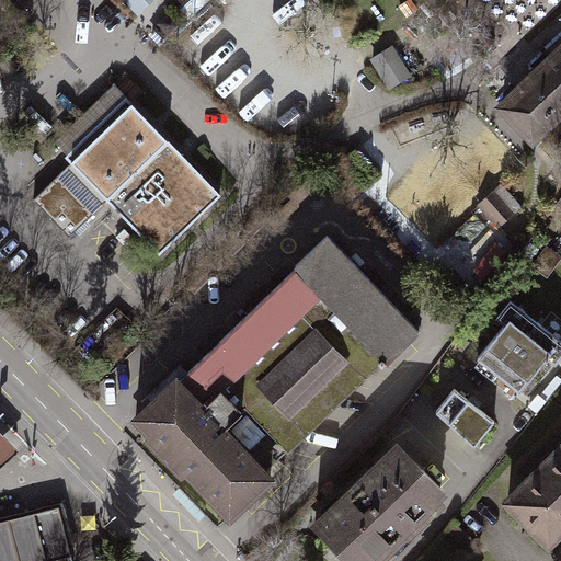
[(155,0),(123,0),(139,18),(157,2),(155,0)]
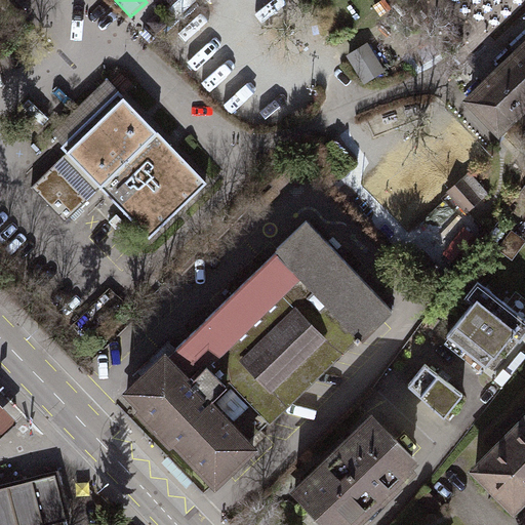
[(242,0),(251,11),(264,0),(242,0)]
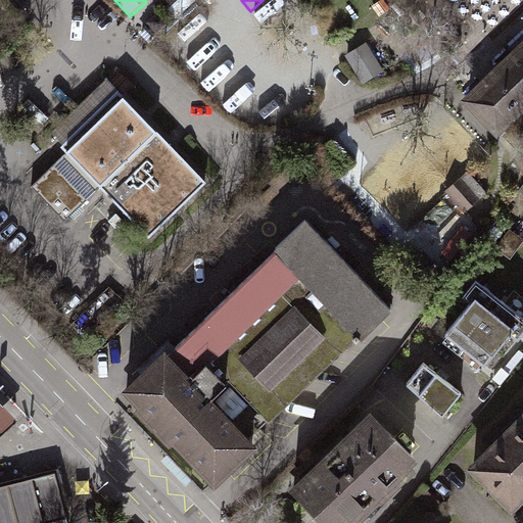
[(427,0),(470,45),(517,0),(427,0)]
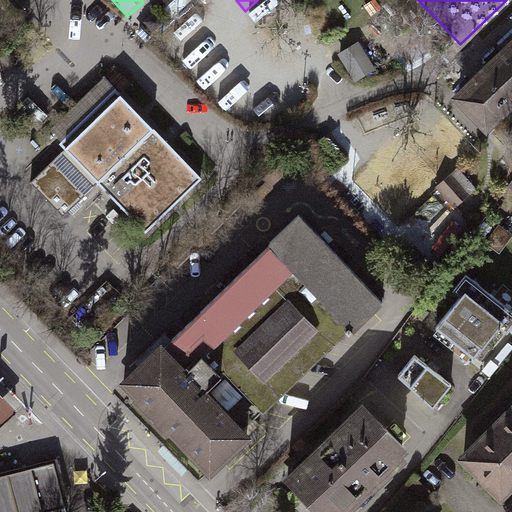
[(505,52),(457,98),(485,127),(511,101),(511,34),(499,47),(505,52)]
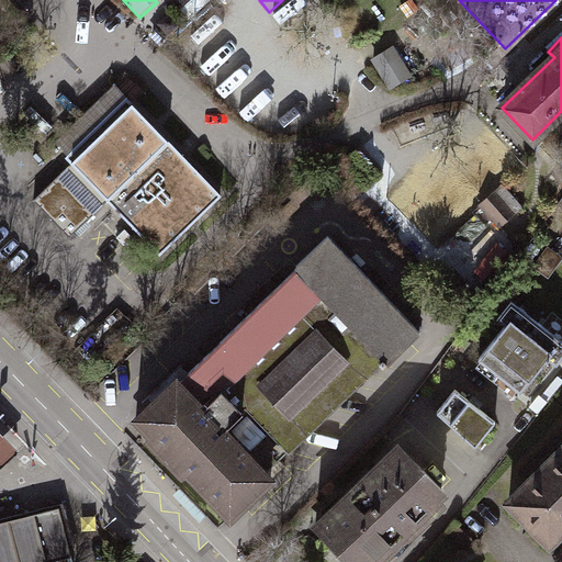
[(55,146),(70,163),(131,105),(114,89),(55,146)]
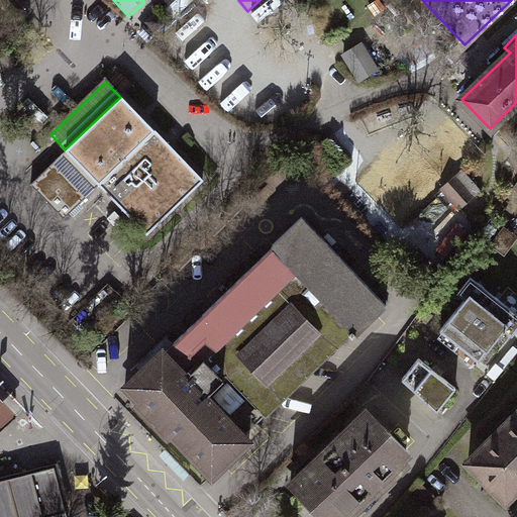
[(65,149),(99,185),(153,131),(120,97),(65,149)]
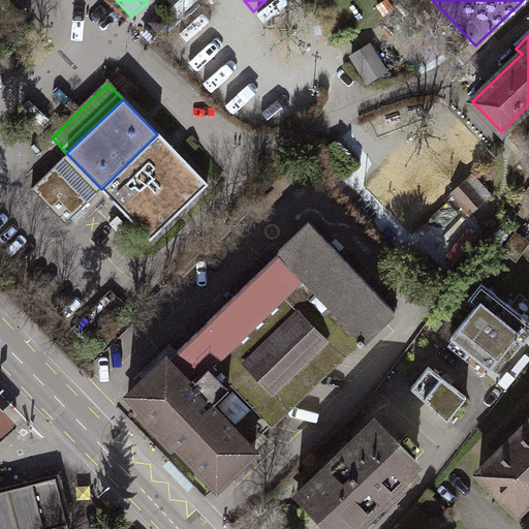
[(157,134),(101,189),(149,239),(206,184),(157,134)]
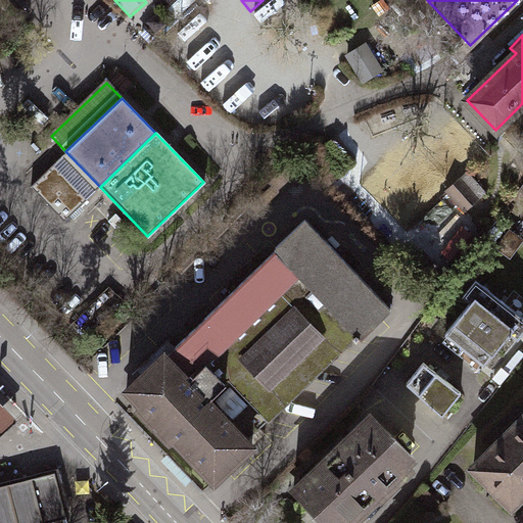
[(100,187),(65,151),(31,186),(64,221),(100,187)]
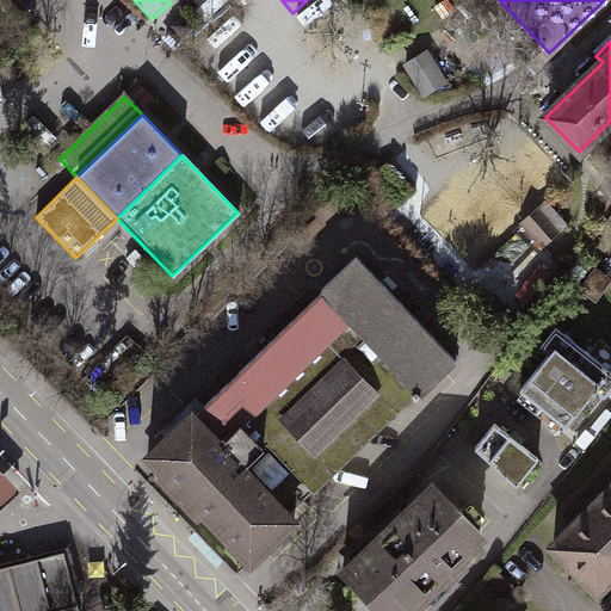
[(544,201),(520,221),(541,244),(565,222),(544,201)]
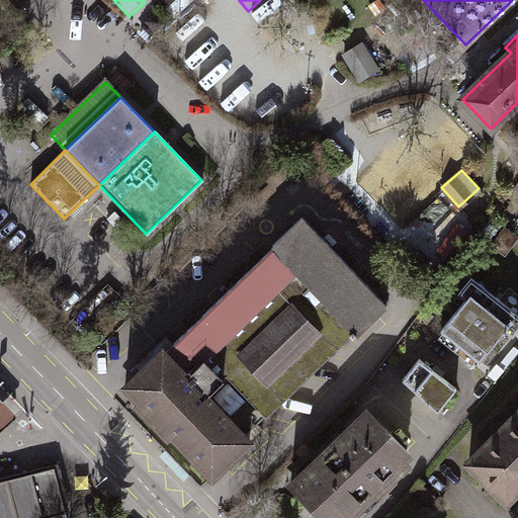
[(162,348),(124,385),(139,400),(136,404),(167,434),(169,433),(212,477),(261,427),(258,423),(348,333),(353,337),(387,304),(300,217),(165,351),(162,348)]
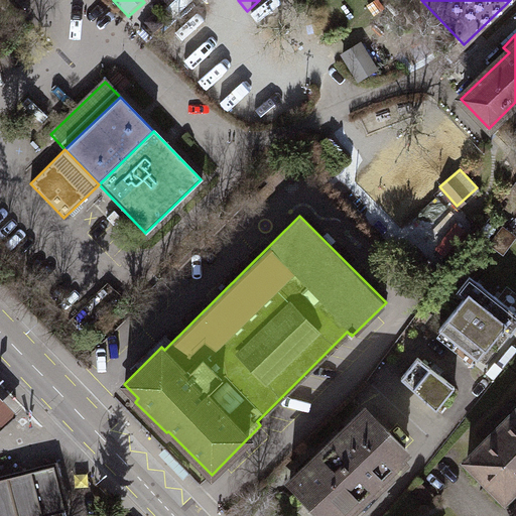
[(515,237),(503,228),(491,244),(504,253),(515,237)]
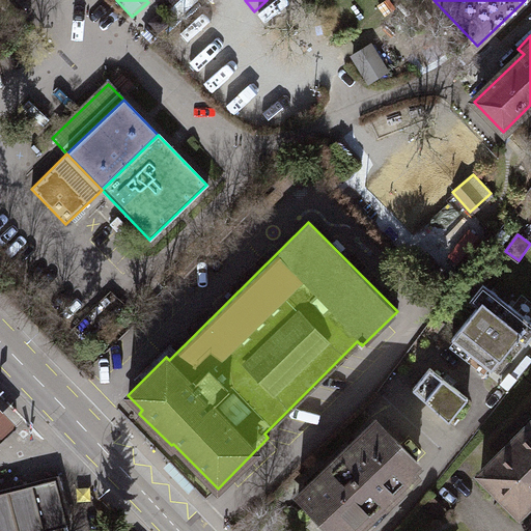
[(471,355),(509,306),(481,284),(469,300),(476,305),(451,339),(471,355)]
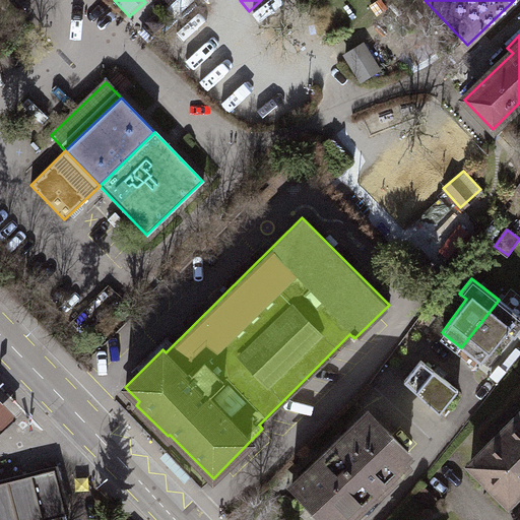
[(519,314),(499,300),(461,347),(482,362),(506,329),(516,337),(519,330),(519,314)]
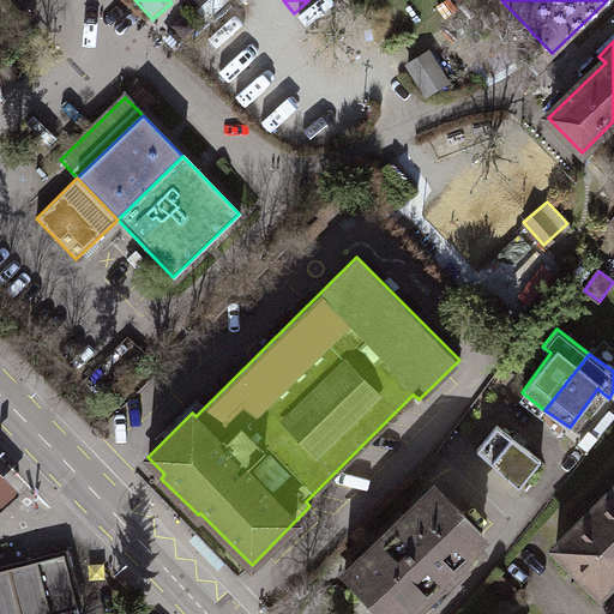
[(497,425),(476,447),(519,483),(539,461),(497,425)]
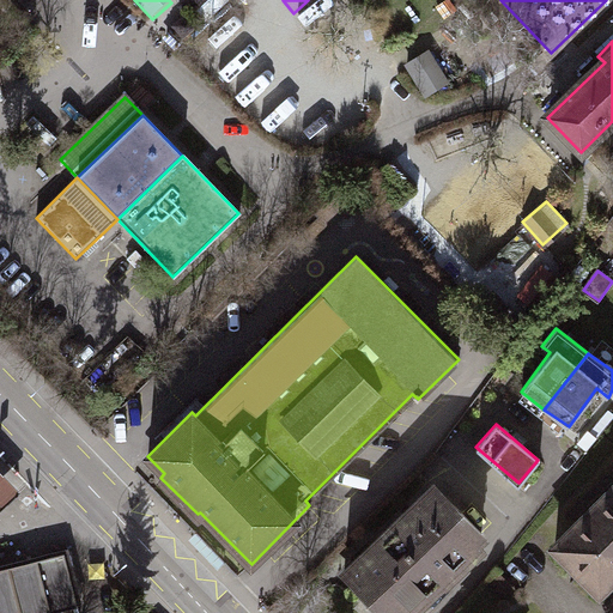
[(576,526),(554,547),(599,592),(612,577),(612,480),(606,473),(564,514),(576,526)]
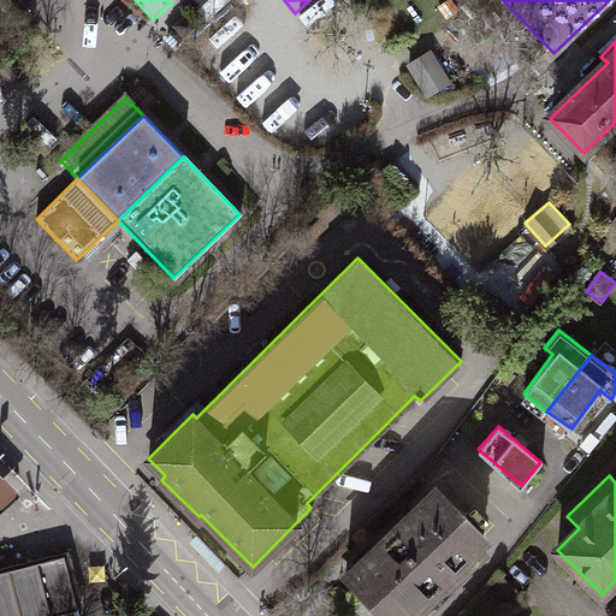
[(0,478),(0,507),(15,493),(0,478)]
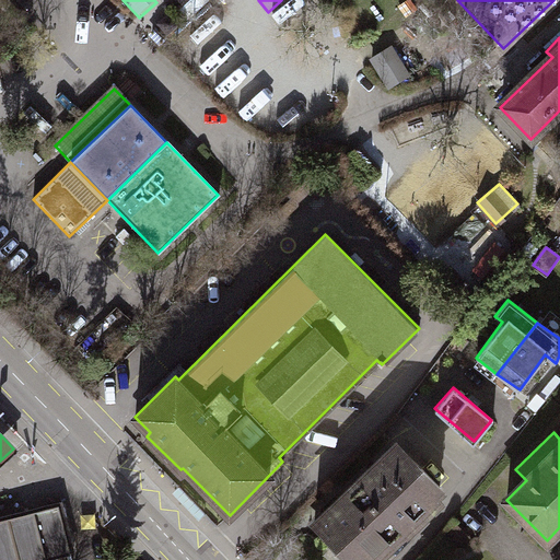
[(396,443),(314,524),(349,559),(373,559),(404,529),(399,525),(439,486),(396,443)]
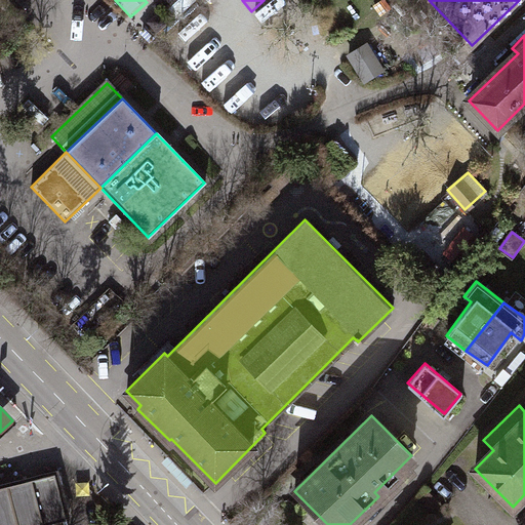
[(0,524),(53,524),(66,523),(54,475),(0,487),(0,524)]
